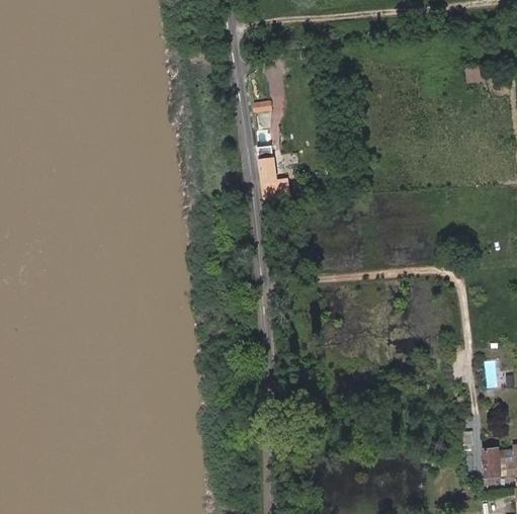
[(479,76),(465,77),(466,84),(480,82),(479,76)]
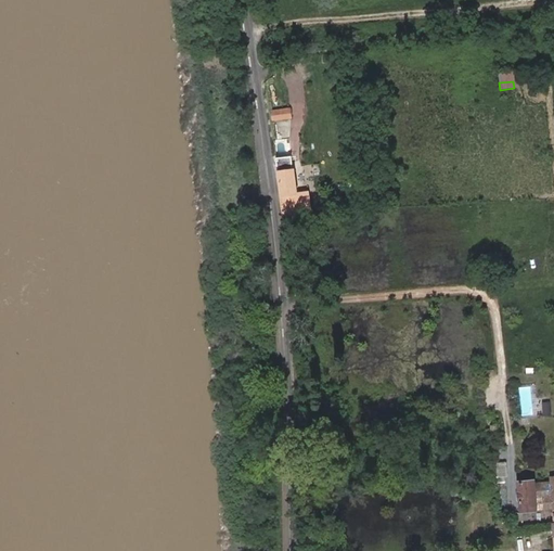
[(291,113),(270,115),(272,124),(291,122),(291,113)]
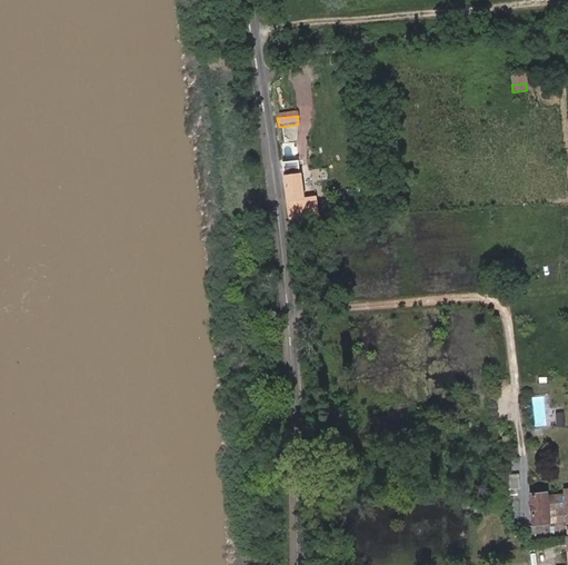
[(297,144),(281,145),(282,161),(299,159),(297,144)]
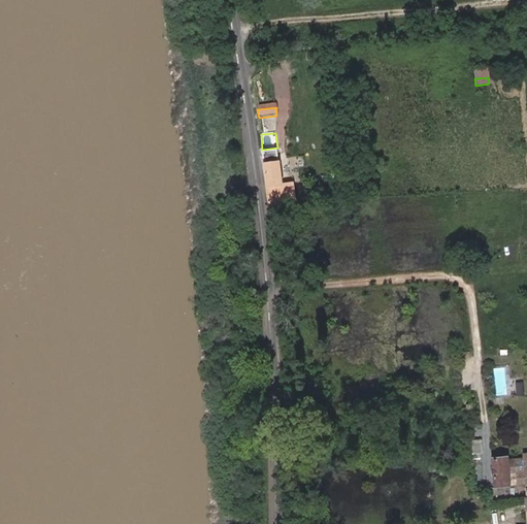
[(264,160),(278,158),(277,148),(262,150),(264,160)]
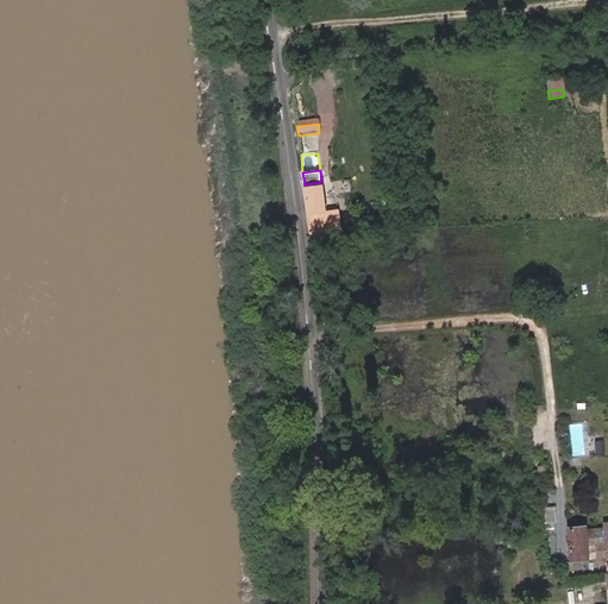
[(321,182),(305,184),(311,238),(339,236),(337,215),(325,215),(321,182)]
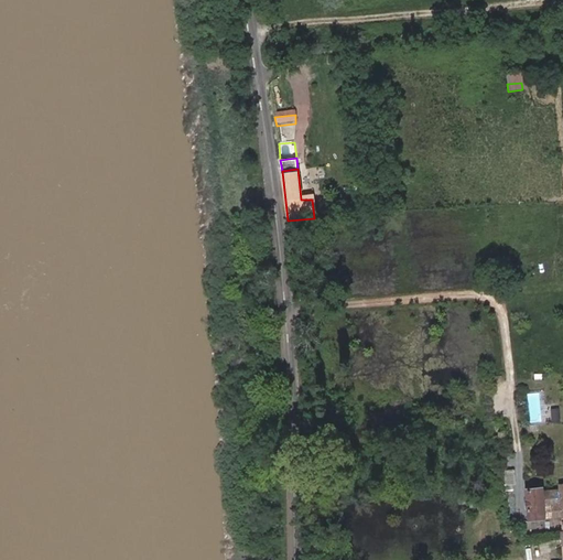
[(562,518),(562,527),(562,485),(558,486),(558,490),(540,492),(539,488),(524,490),(527,505),(523,505),(524,513),(530,513),(530,524),(542,523),(542,519),(562,518)]
